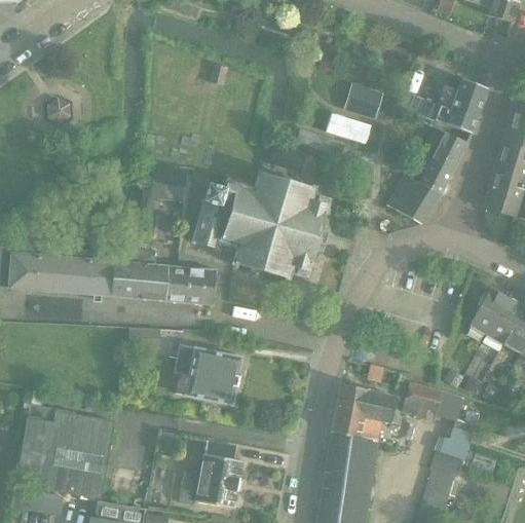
[(455,0),(440,0),(438,10),(451,14),(455,0)]
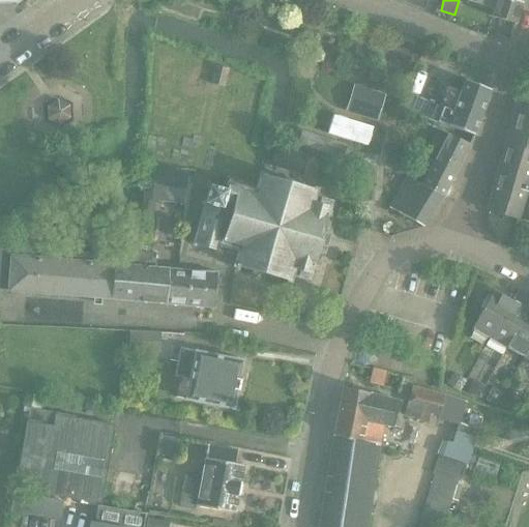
[(518,22),(523,2),(517,0),(476,0),(476,1),(495,6),(493,15),(518,22)]
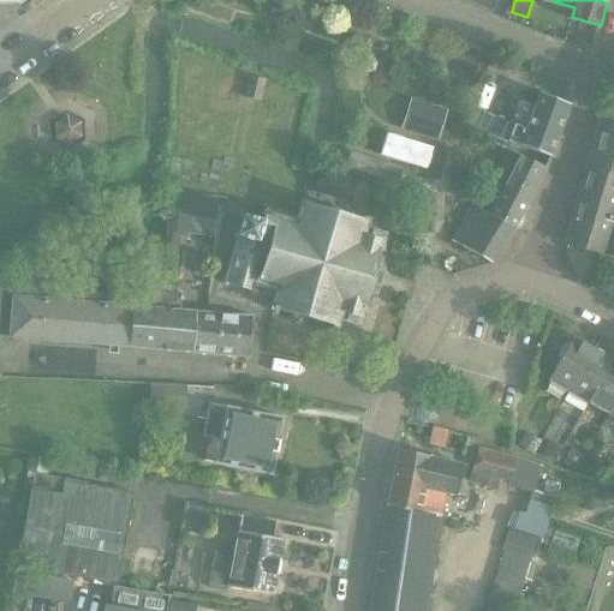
[(262,99),(267,77),(250,73),(244,95),(262,99)]
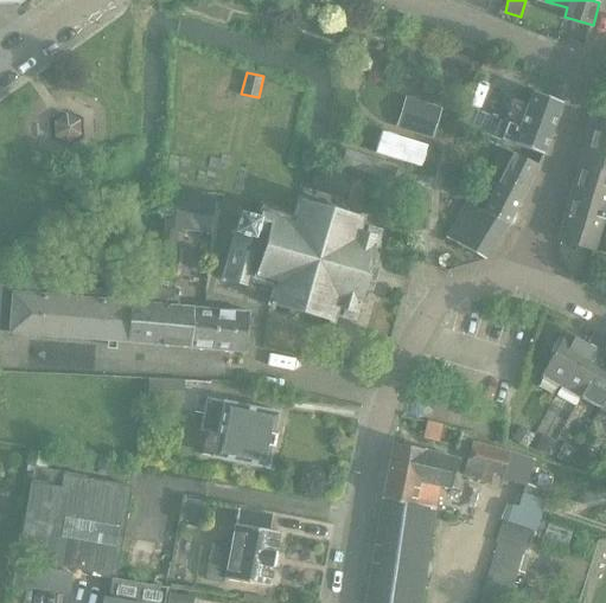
[(497,138),(504,120),(482,110),(489,90),(476,85),(463,121),(471,124),(471,127),(497,138)]
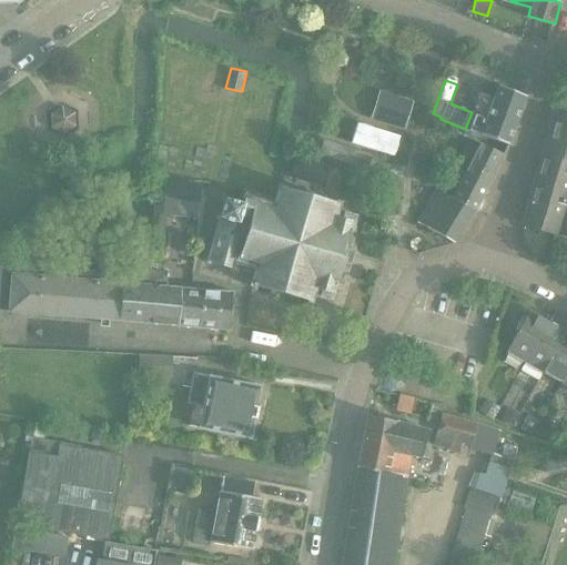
[(489,112),(487,118),(476,113),(469,129),(483,133),(509,143),(527,93),(499,83),(495,96),(481,90),(475,106),(482,108),(481,110),(489,112)]
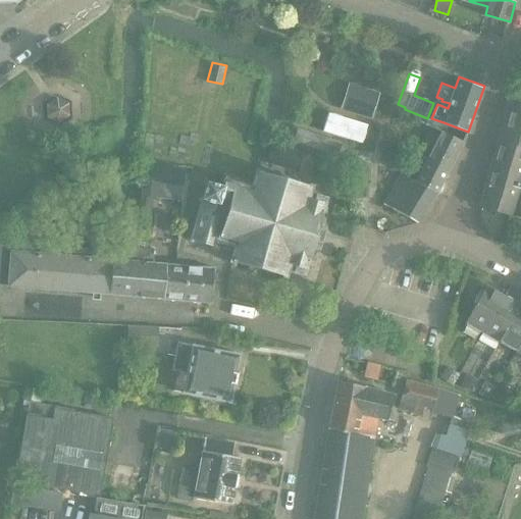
[(372,115),(380,89),(350,80),(342,106),(372,115)]
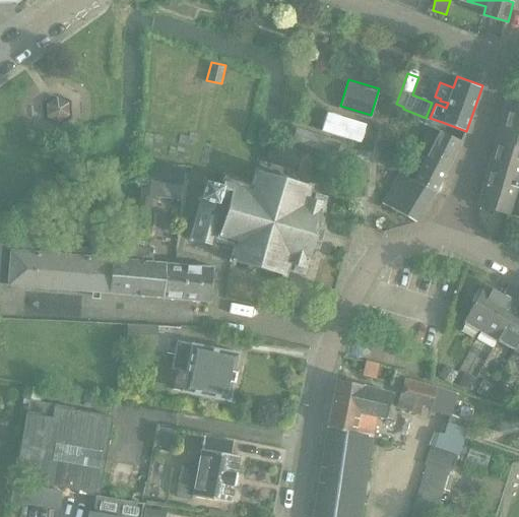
[(518,83),(513,81),(477,203),(518,215),(518,83)]
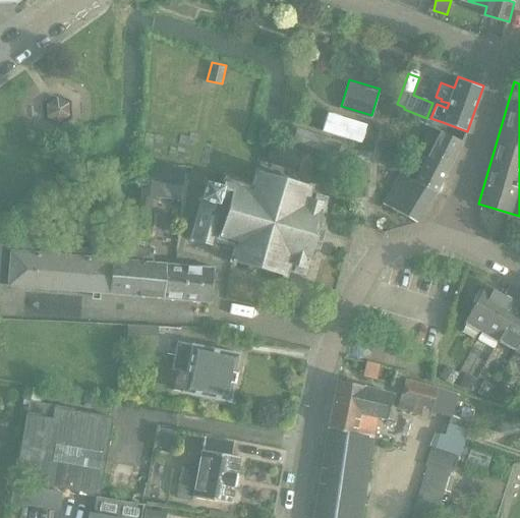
[(69,114),(68,102),(58,96),(48,103),(49,115),(59,120),(69,114)]
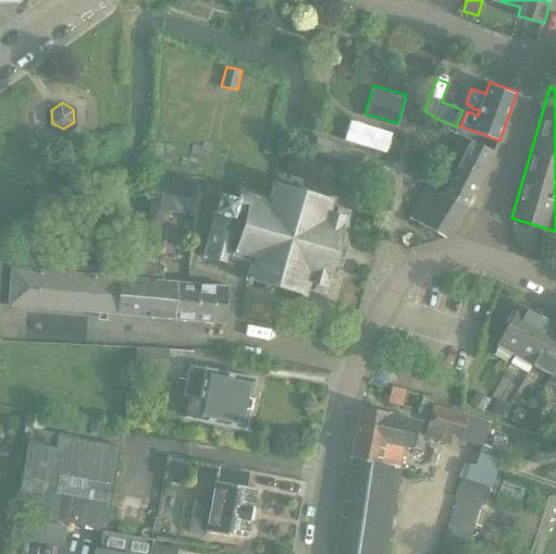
[(387,152),(394,134),(351,120),(345,138),(387,152)]
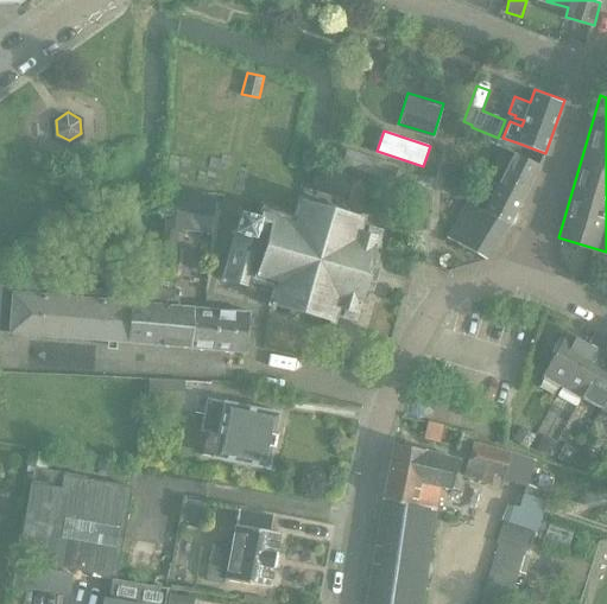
[(398,164),(348,147),(343,163),(394,178),(398,164)]
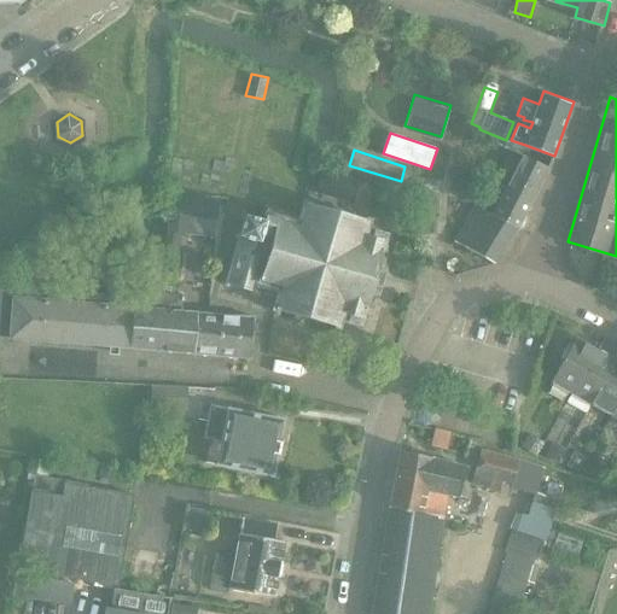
[(534,196),(548,167),(523,153),(508,182),(534,196)]
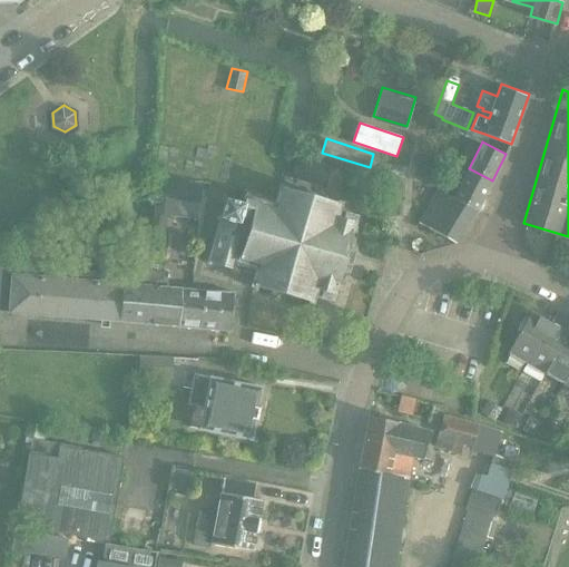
[(297,156),(292,176),(325,185),(331,165),(297,156)]
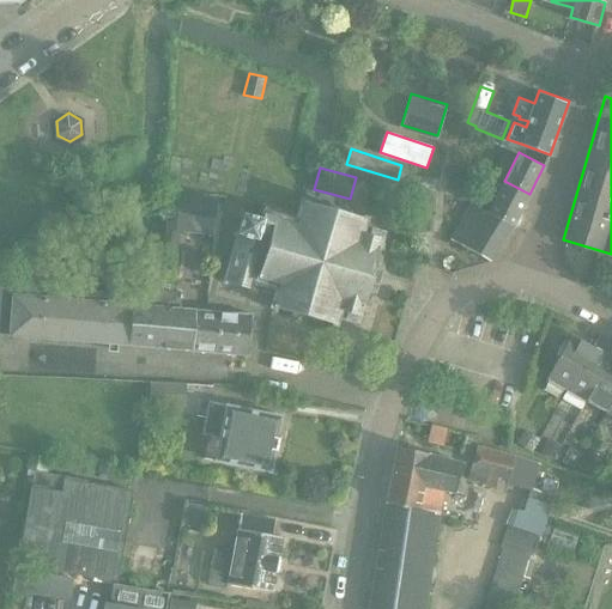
[(514,225),(529,194),(504,181),(489,209),(514,225)]
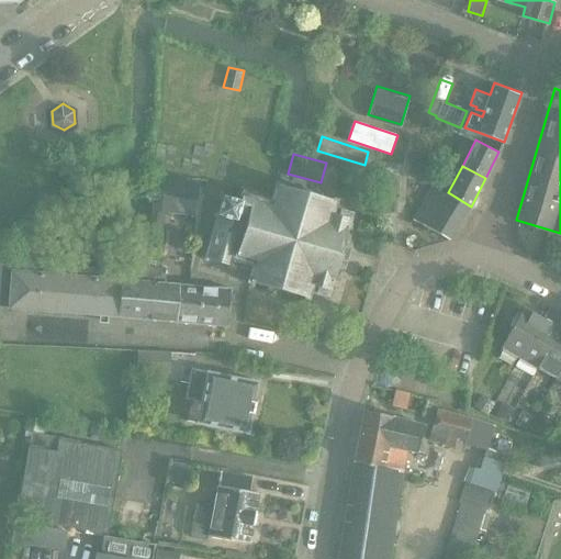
[(155,174),(148,228),(161,230),(164,212),(170,213),(172,194),(198,198),(200,179),(155,174)]
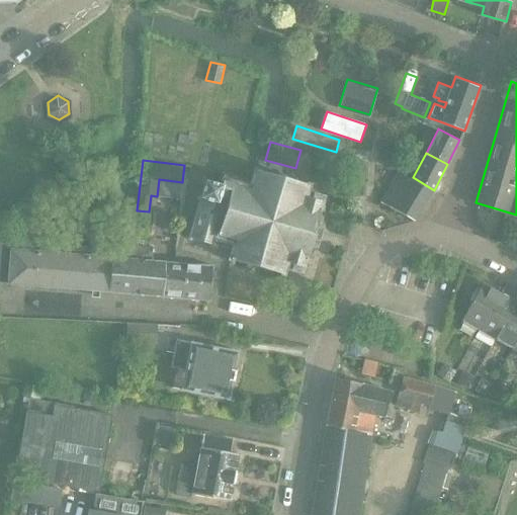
[(415,220),(434,190),(413,177),(399,169),(399,170),(386,163),(378,178),(391,184),(381,201),(415,220)]
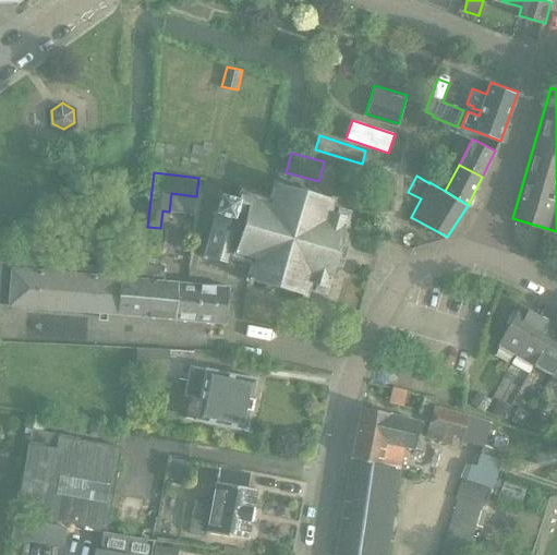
[(340,242),(349,210),(331,205),(333,200),(335,201),(336,198),(334,197),(334,195),(333,195),(331,197),(277,181),(278,179),(276,179),(275,181),(273,180),(273,182),(275,183),(271,194),(242,185),(239,197),(225,193),(221,188),(218,190),(221,194),(217,208),(213,212),(214,214),(217,212),(205,255),(233,263),(233,260),(251,264),(249,275),(245,275),(245,277),(247,277),(246,279),(249,280),(250,278),(304,293),(303,296),(305,297),(306,293),(309,294),(309,292),(306,292),(307,287),(326,291),(335,260),(340,261),(344,244),(340,242)]
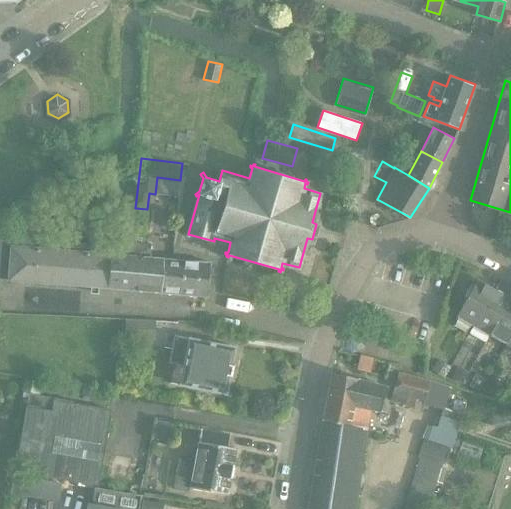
[(164,292),(168,258),(146,256),(147,243),(129,241),(128,246),(0,235),(0,277),(9,278),(9,279),(164,292)]
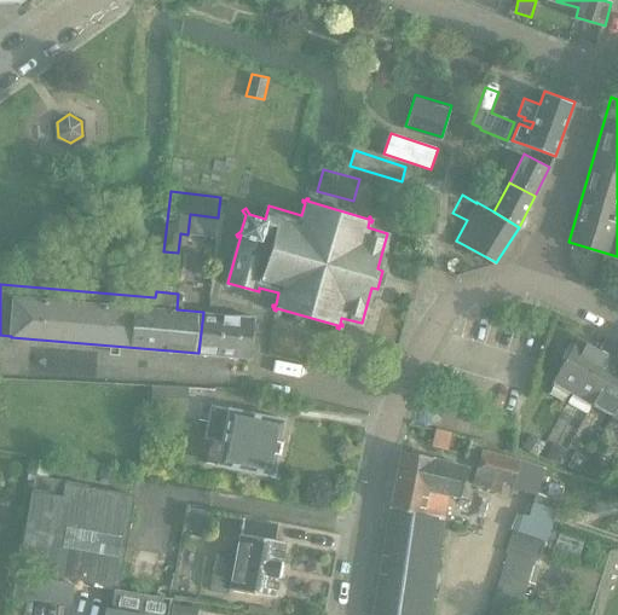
[(252,357),(254,315),(203,312),(198,353),(252,357)]
